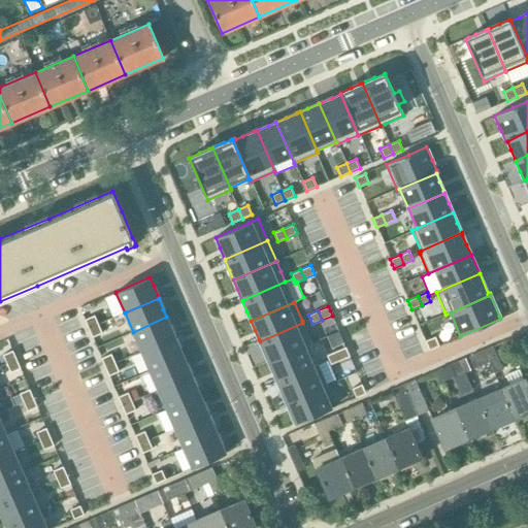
[(94,315),(85,320),(89,328),(98,324),(94,315)]
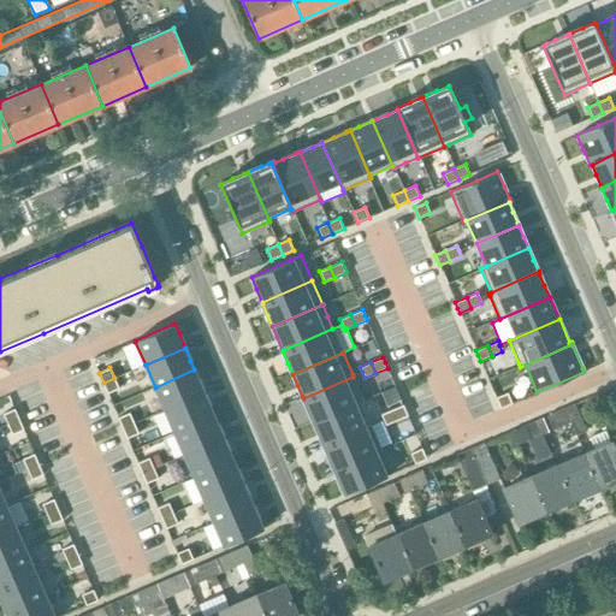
[(194,369),(155,388),(165,409),(205,392),(203,391),(199,379),(194,369)]
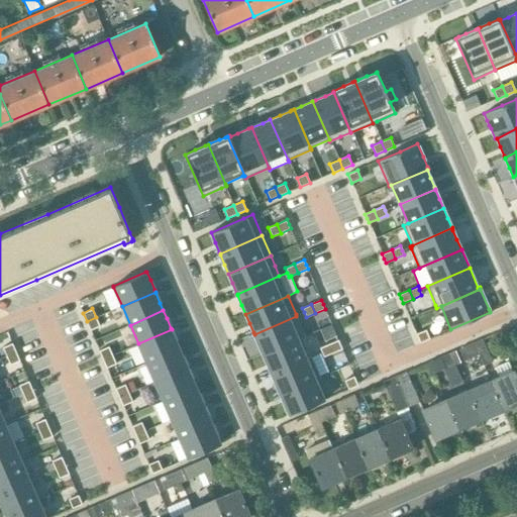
[(296,316),(254,334),(254,335),(259,344),(264,354),(299,339),(305,336),(300,324),(296,316)]
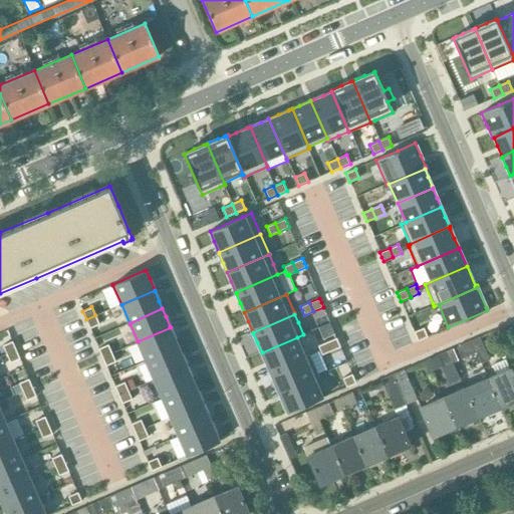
[(95,315),(86,319),(89,328),(99,324),(95,315)]
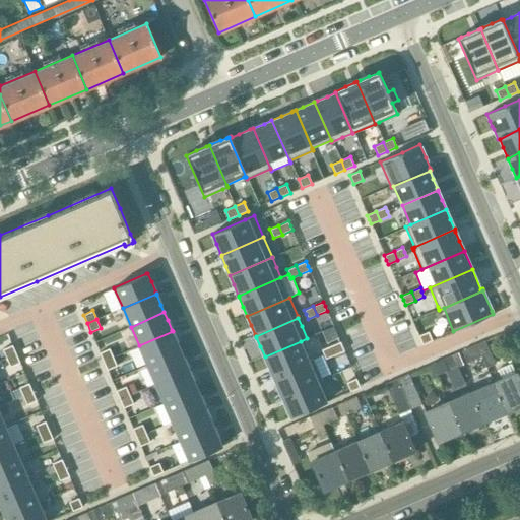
[(173,331),(139,345),(147,366),(181,351),(177,342),(173,332),(173,331)]
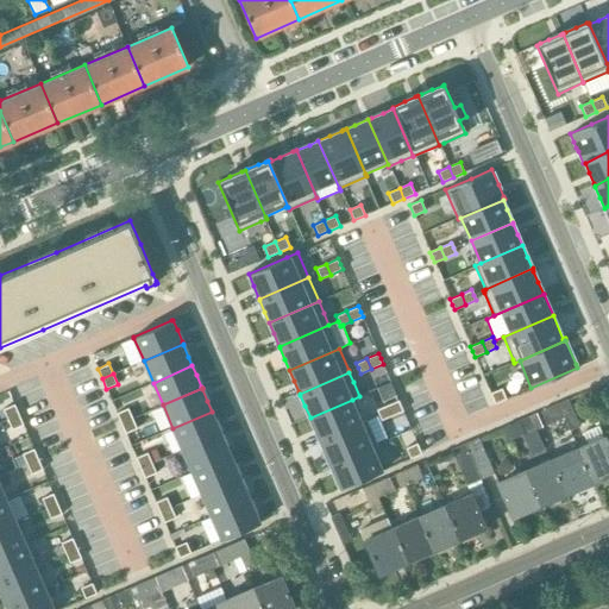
[(502,388),(490,393),(495,403),(507,399),(502,388)]
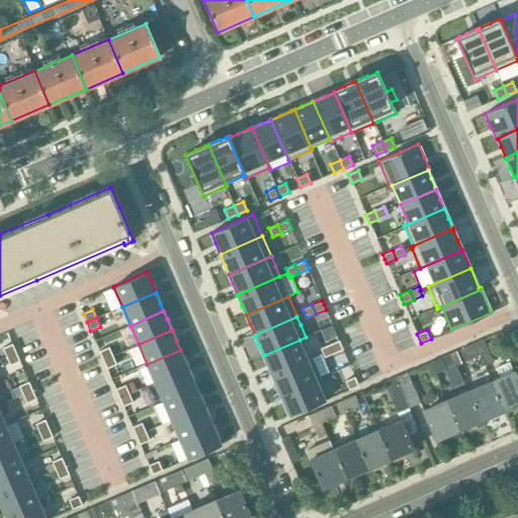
[(299,340),(264,355),(267,363),(271,373),(307,358),(307,357),(299,341),(299,340)]
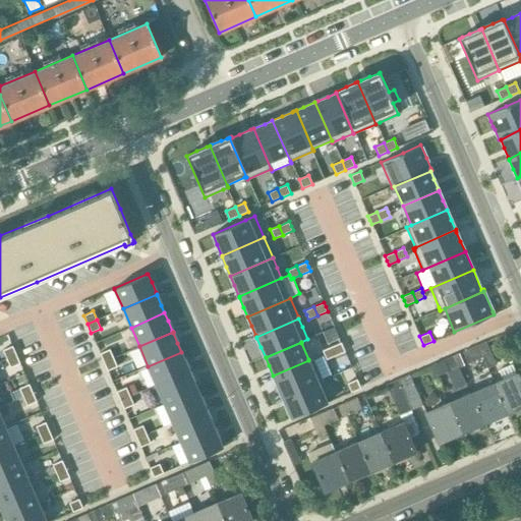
[(341,342),(331,346),(335,355),(345,351),(343,347),(341,342)]
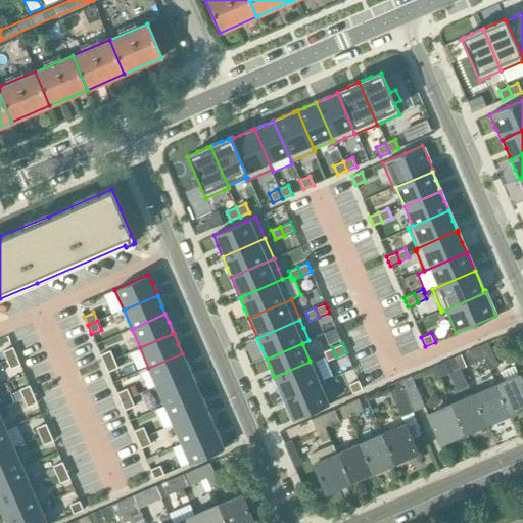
[(479,347),(484,360),(489,372),(498,368),(487,343),(479,347)]
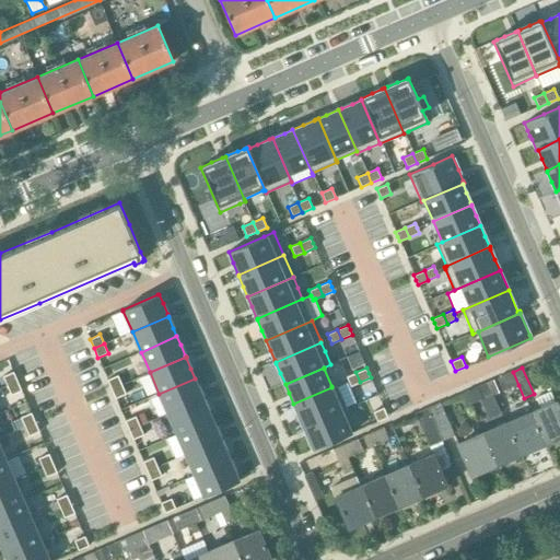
[(13,372),(3,376),(7,385),(18,381),(13,372)]
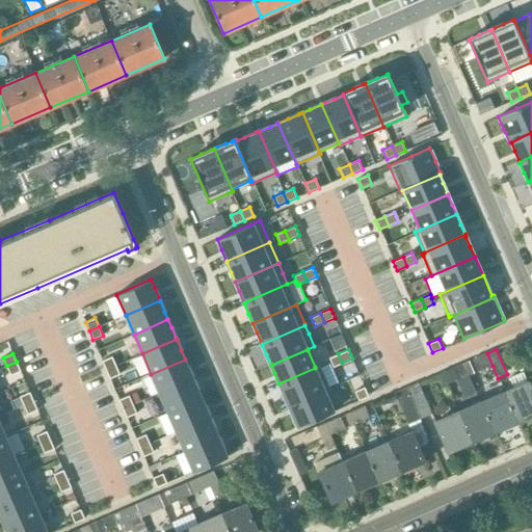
[(338,353),(328,358),(330,363),(333,368),(342,363),(338,353)]
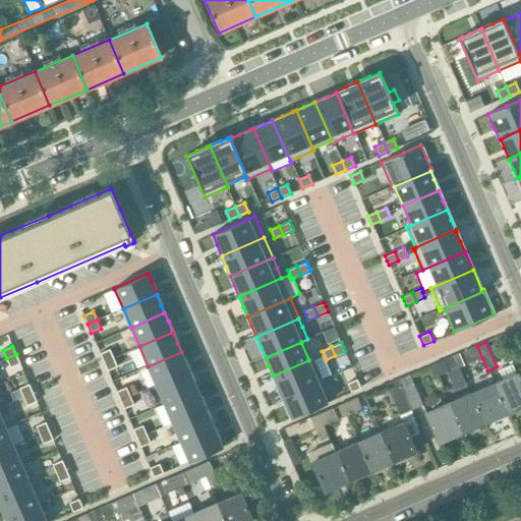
[(482,358),(477,346),(462,352),(467,364),(482,358)]
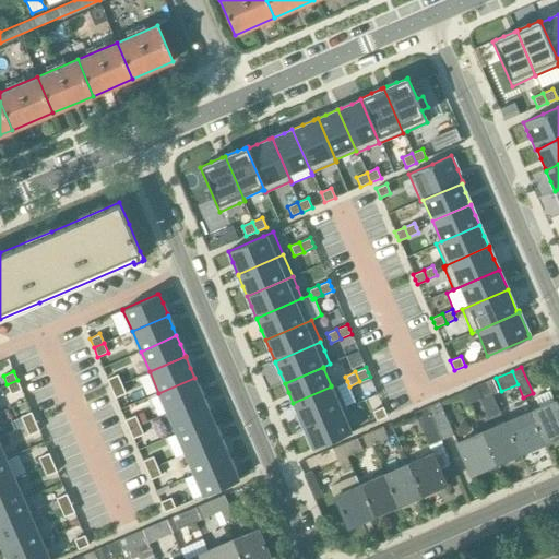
[(118,375),(107,379),(111,389),(121,383),(118,375)]
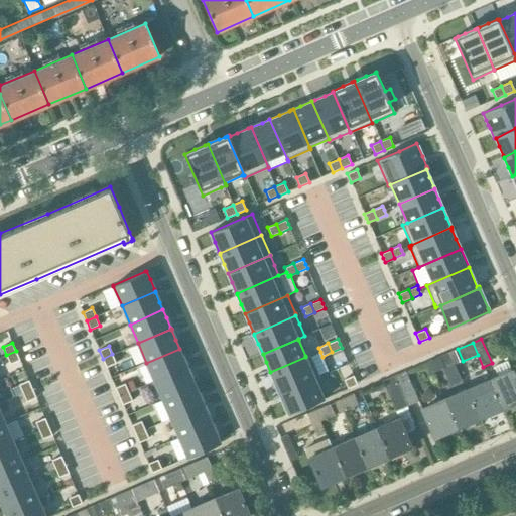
[(179,349),(146,363),(154,381),(187,366),(186,365),(182,355),(179,349)]
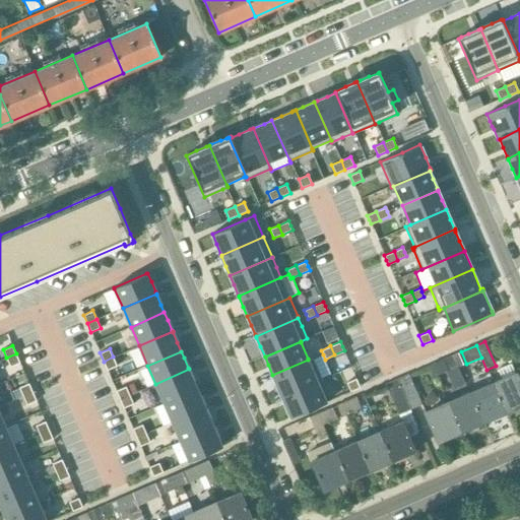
[(16,353),(6,358),(10,367),(20,363),(16,353)]
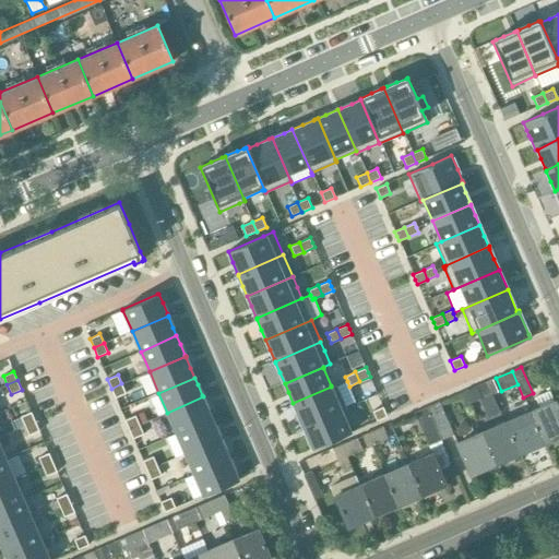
[(492,380),(487,382),(492,394),(498,392),(492,380)]
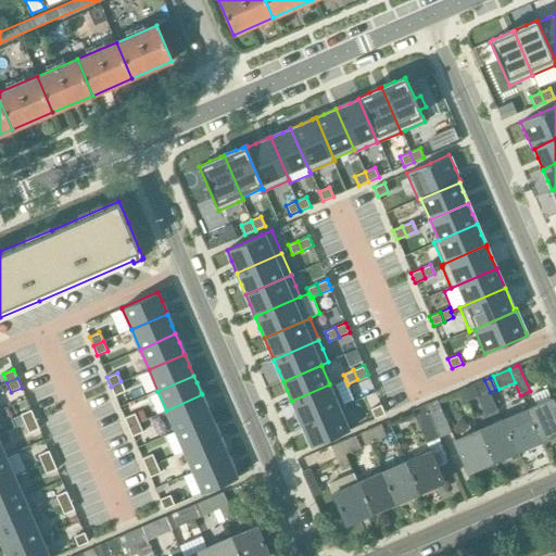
[(329,384),(291,401),(292,404),(297,414),(302,425),(340,408),(344,406),(343,404),(354,400),(348,384),(345,379),(335,383),(335,382),(329,384)]
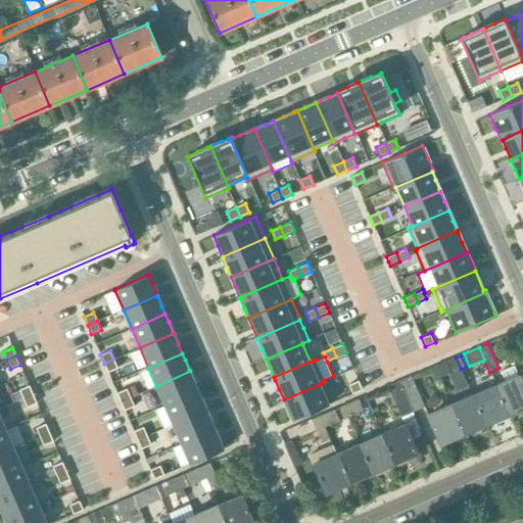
[(461,369),(456,358),(444,362),(454,386),(466,381),(461,369)]
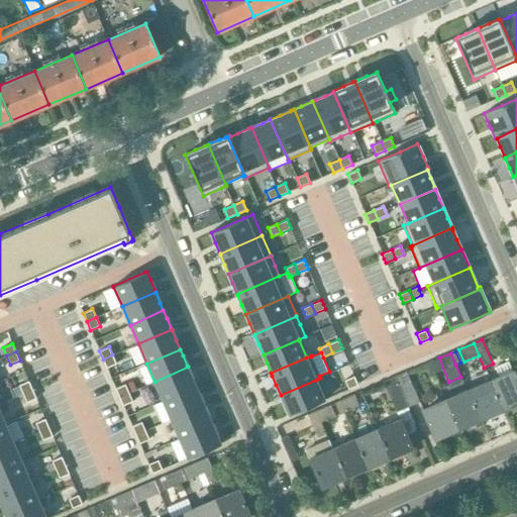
[(113,356),(104,360),(107,370),(117,366),(113,356)]
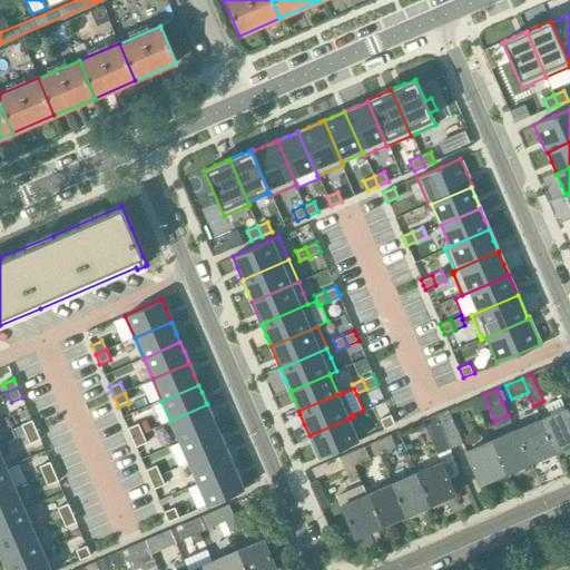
[(207,404),(170,421),(179,442),(216,425),(213,416),(208,406),(207,404)]
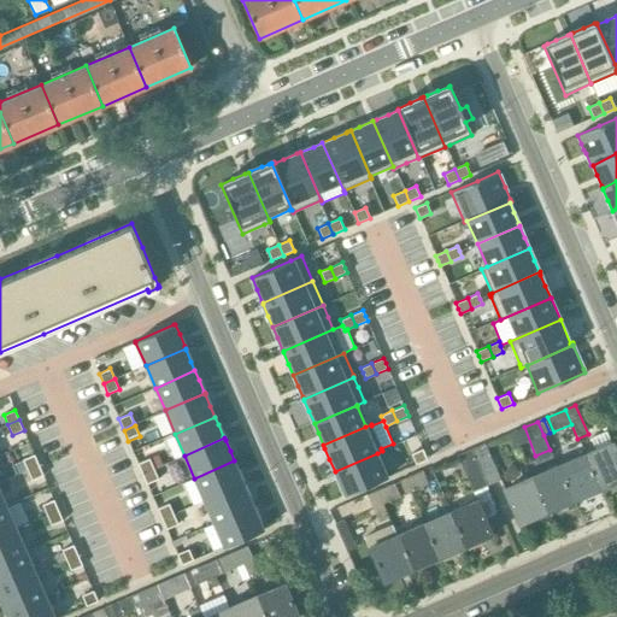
[(585,454),(599,488),(616,480),(616,456),(611,442),(585,454)]
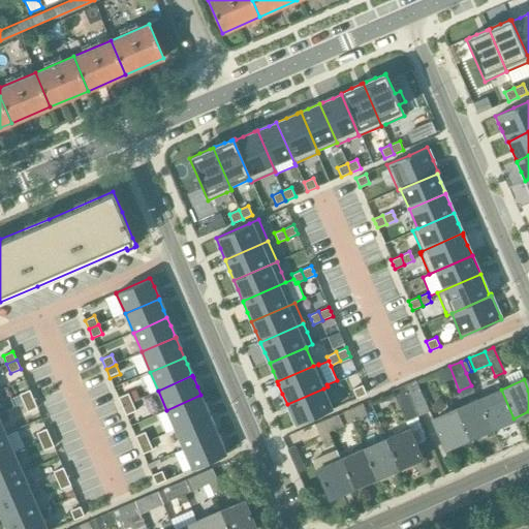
[(403,385),(417,416),(429,411),(414,380),(403,385)]
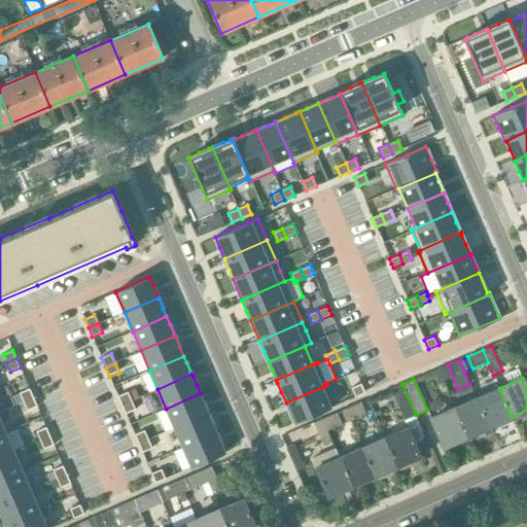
[(361,384),(351,388),(355,397),(365,392),(361,384)]
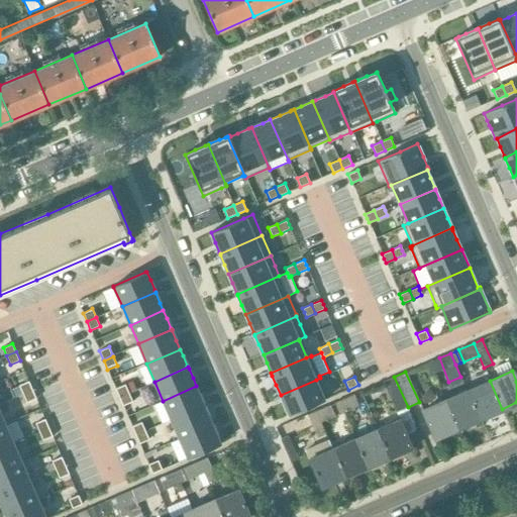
[(408,407),(394,377),(383,382),(397,412),(408,407)]
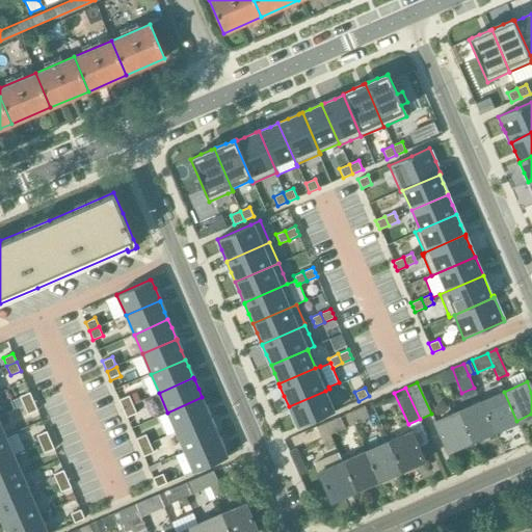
[(325,391),(289,406),(293,417),(296,425),(297,427),(334,411),(325,391)]
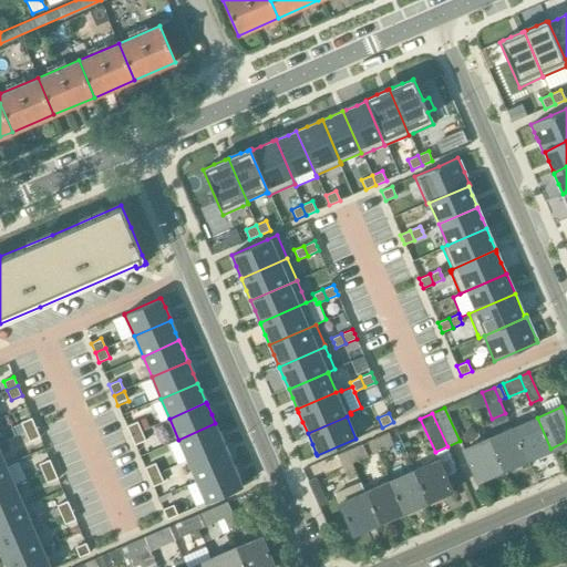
[(31,418),(21,422),(26,432),(35,428),(31,418)]
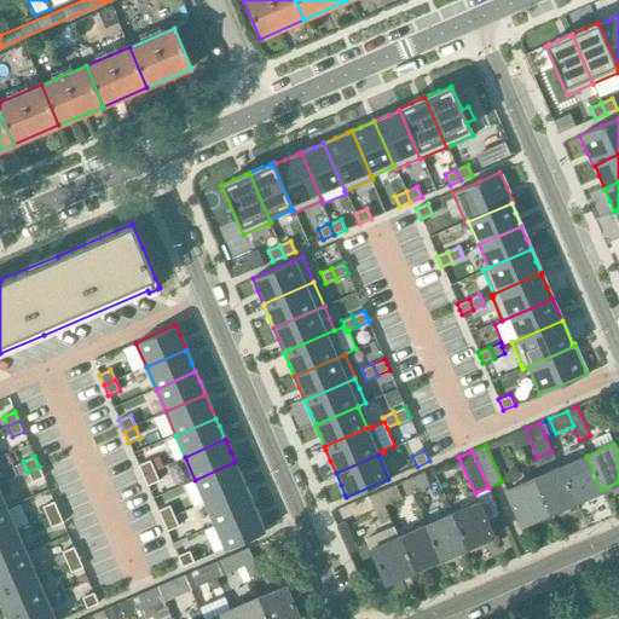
[(586,456),(560,468),(574,502),(601,490),(586,456)]
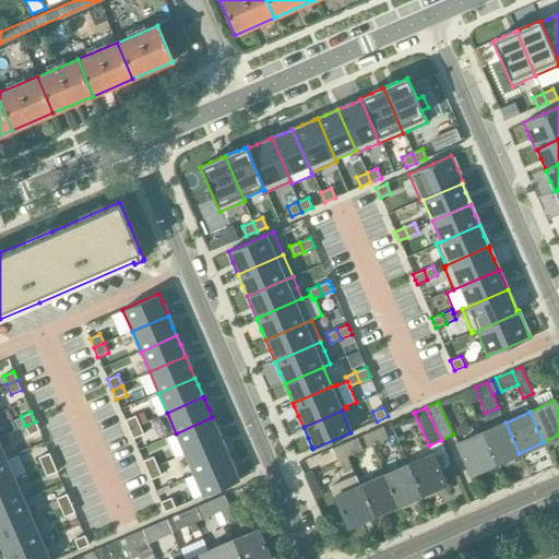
[(135,415),(125,419),(129,429),(139,425),(135,415)]
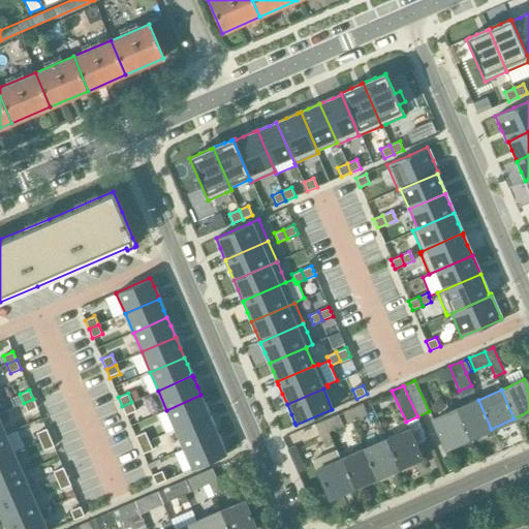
[(200,395),(166,410),(175,429),(209,413),(208,412),(204,403),(200,395)]
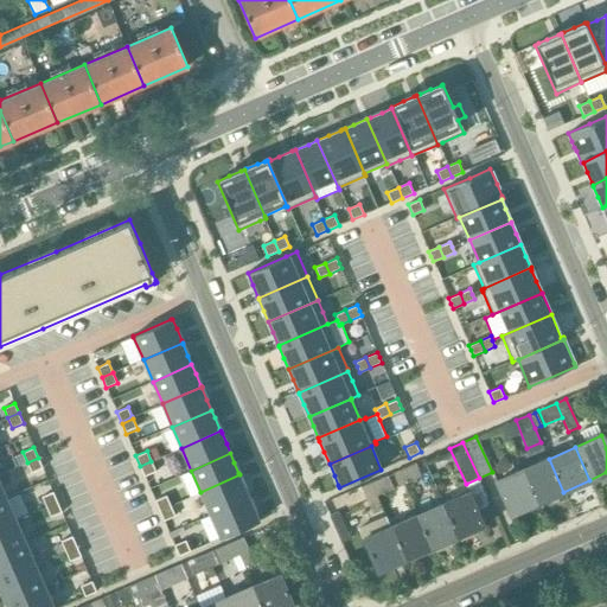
[(38,458),(27,462),(32,472),(43,467),(38,458)]
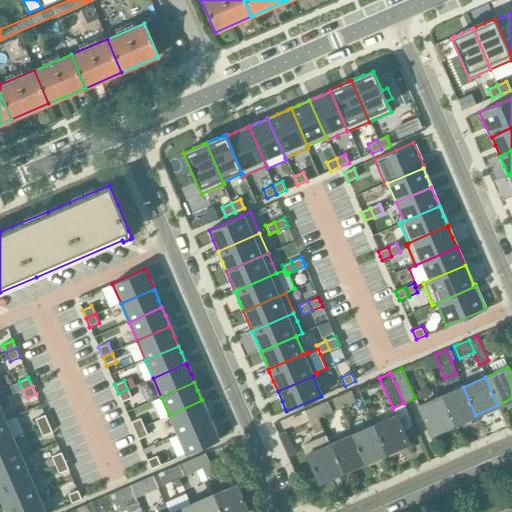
[(463,387),(440,396),(452,424),(475,415),(463,387)]
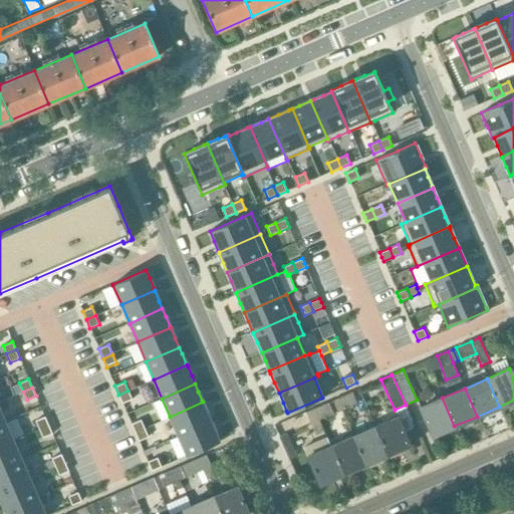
[(127,391),(118,395),(122,404),(132,399),(127,391)]
